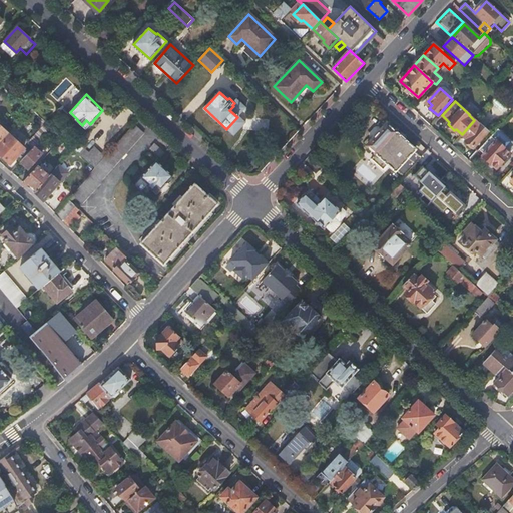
[(35,120),(48,133),(52,129),(39,116),(35,120)]
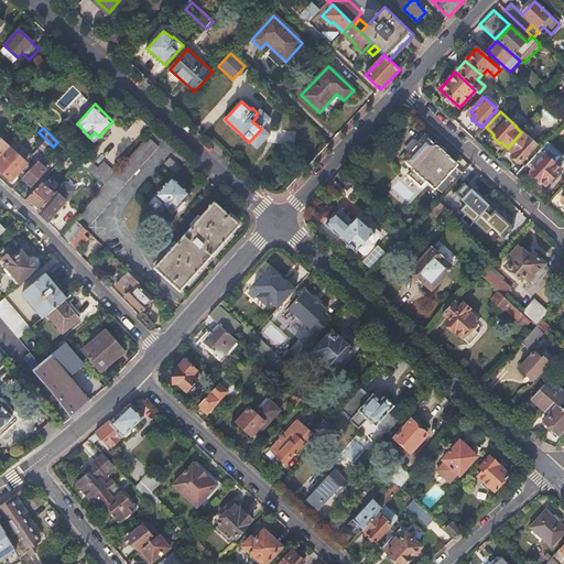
[(108,158),(125,143),(114,131),(98,147),(108,158)]
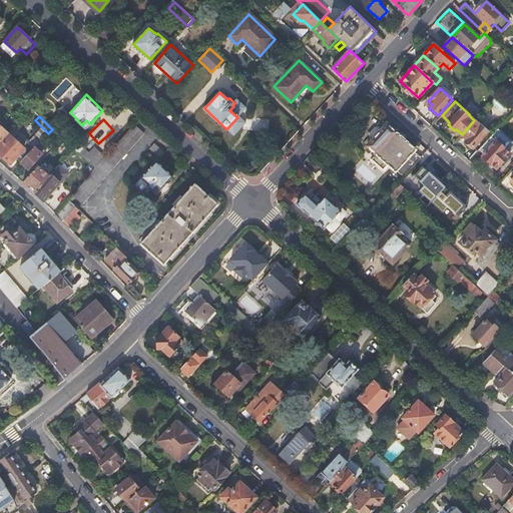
[(474,120),(462,134),(467,139),(466,141),(473,148),(488,131),(480,124),(480,125),(474,120)]
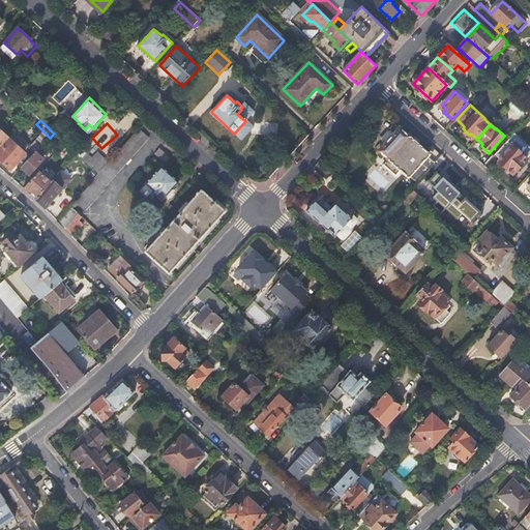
[(109,164),(98,175),(81,196),(91,205),(105,190),(104,189),(149,138),(139,128),(109,164)]
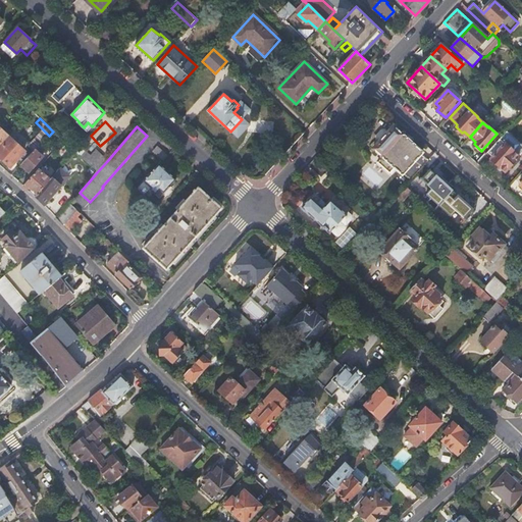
[(394,126),(373,149),(383,158),(395,168),(403,175),(404,174),(411,180),(427,163),(429,160),(422,154),(423,153),(394,126)]
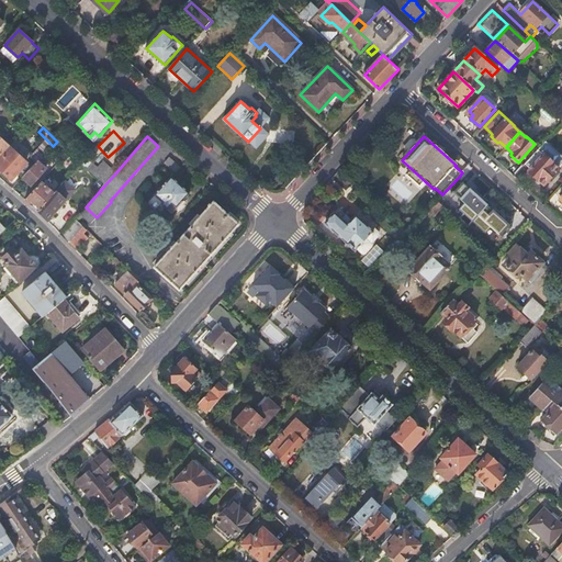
[(0,137),(0,155),(9,146),(0,137)]
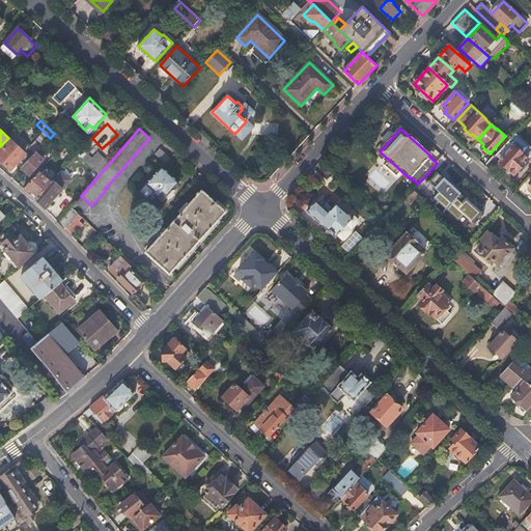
[(496,155),(502,160),(500,162),(513,175),(530,156),(530,152),(529,150),(530,147),(515,134),(496,155)]
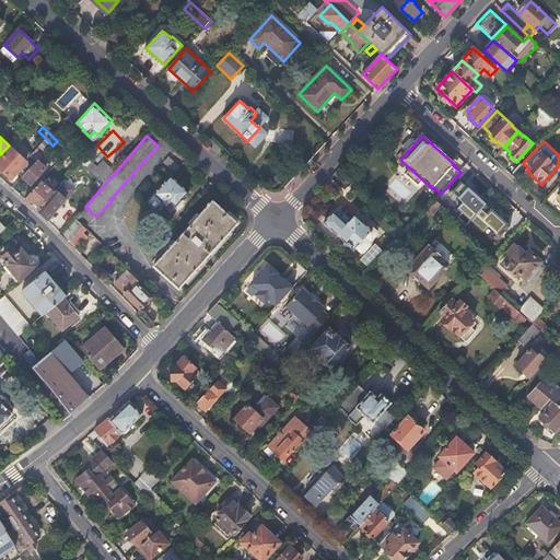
[(3,155),(20,171),(27,163),(11,147),(11,149),(3,155)]
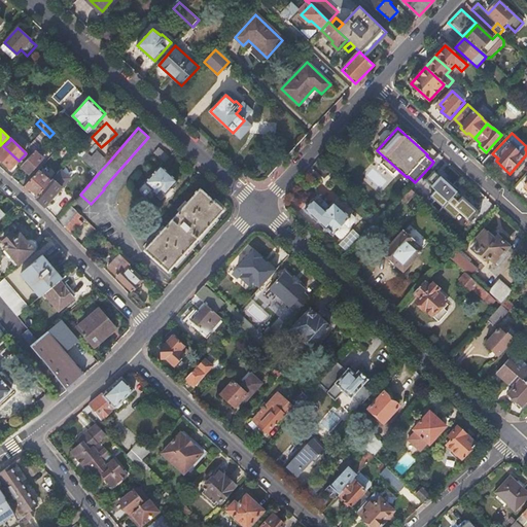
[(59,138),(50,146),(57,152),(65,143),(59,138)]
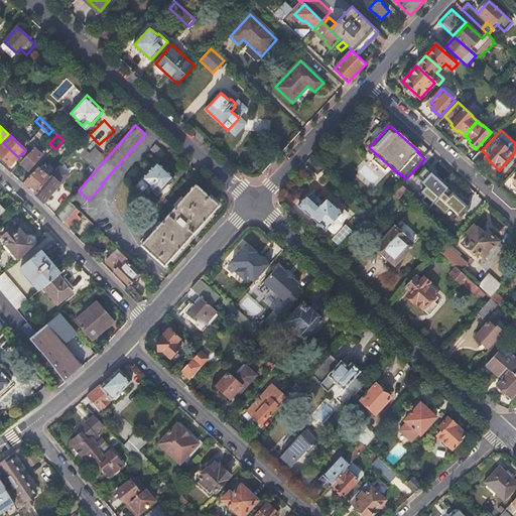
[(161,140),(152,149),(161,158),(170,148),(161,140)]
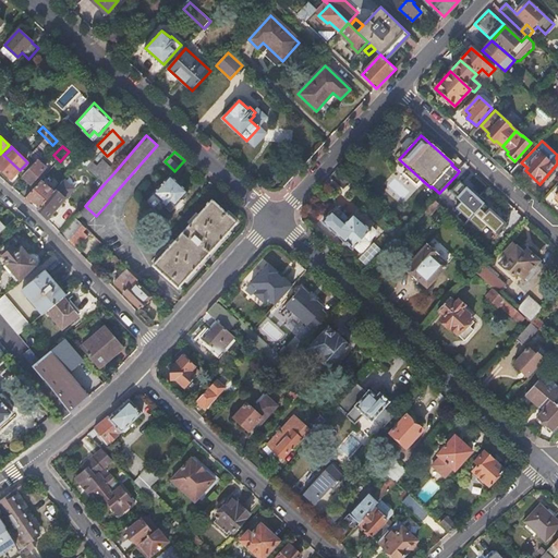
[(0,158),(0,167),(12,179),(17,172),(20,170),(3,155),(0,158)]
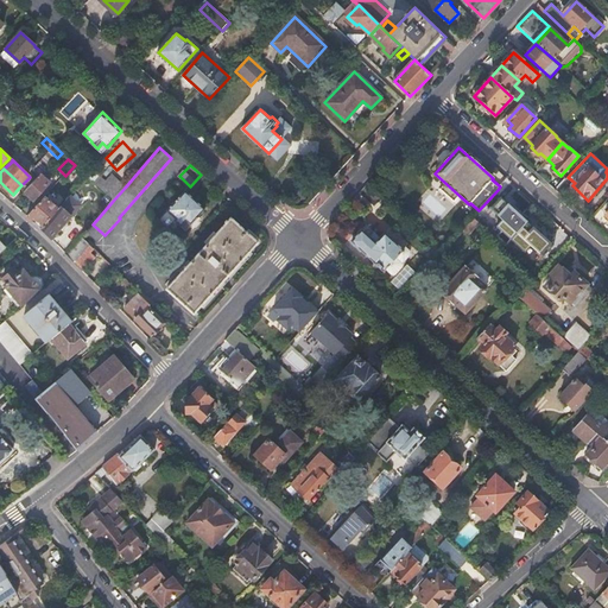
[(45,170),(26,190),(24,191),(35,201),(55,179),(45,170)]
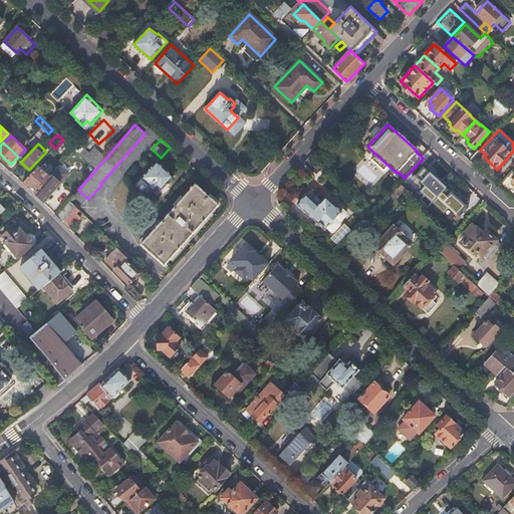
[(78,154),(95,170),(105,159),(95,149),(89,154),(84,149),(78,154)]
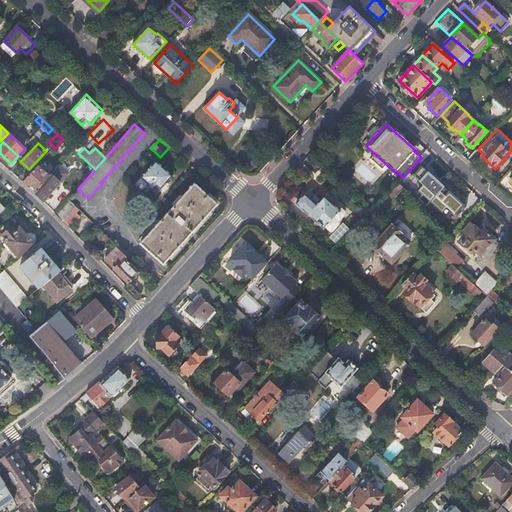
[(421,157),(419,160),(424,165),(433,155),(427,150),(421,157)]
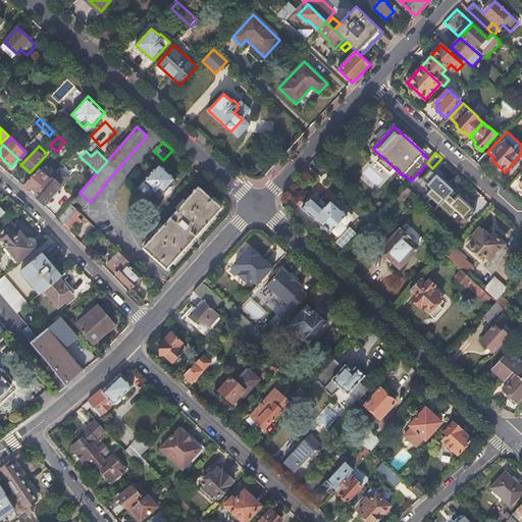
[(378,163),(389,174),(395,168),(383,158),(378,163)]
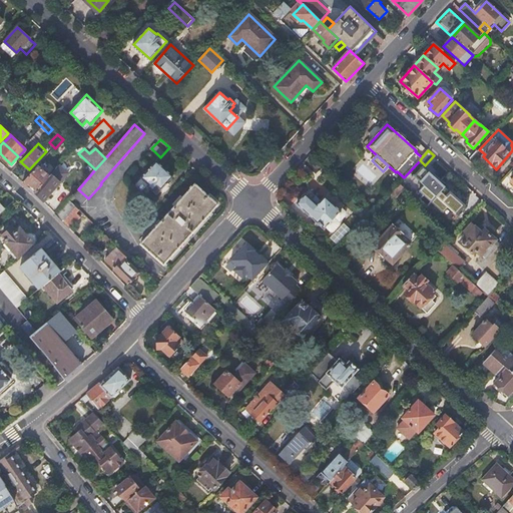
[(304,163),(316,174),(323,167),(311,156),(304,163)]
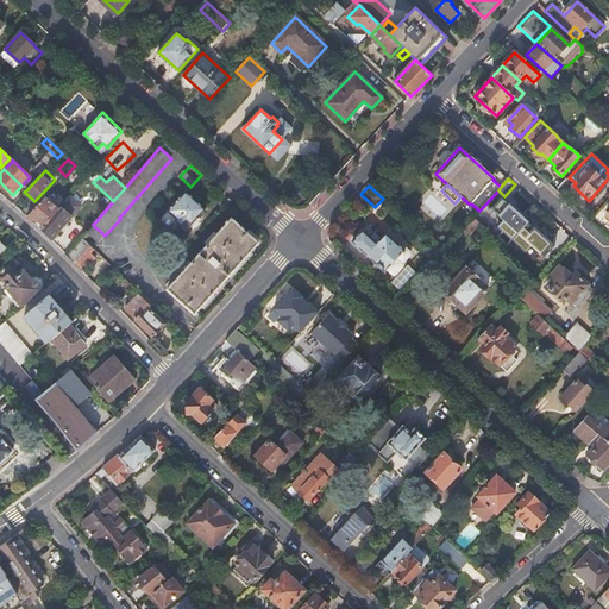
[(498,190),(479,211),(487,217),(504,196),(498,190)]
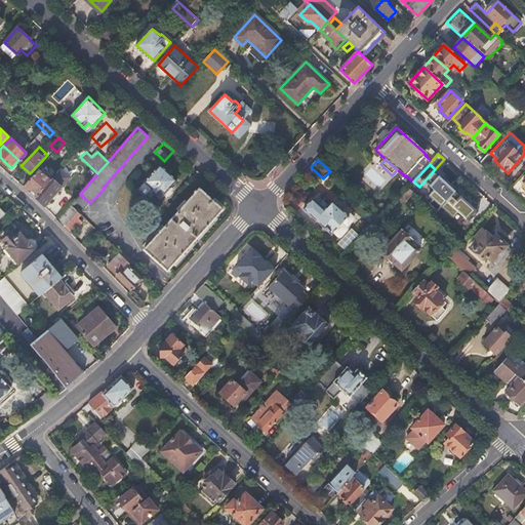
[(161,165),(146,182),(153,189),(152,190),(157,195),(161,190),(165,194),(177,180),(161,165)]
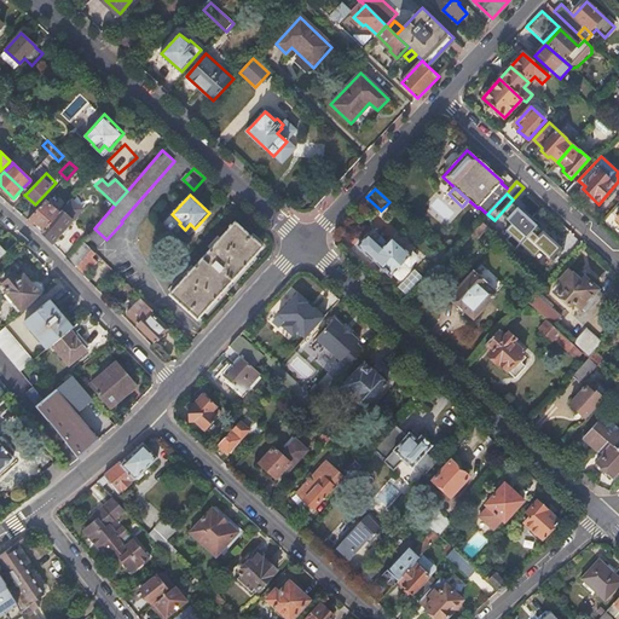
[(46,200),(27,220),(42,233),(61,213),(46,200)]
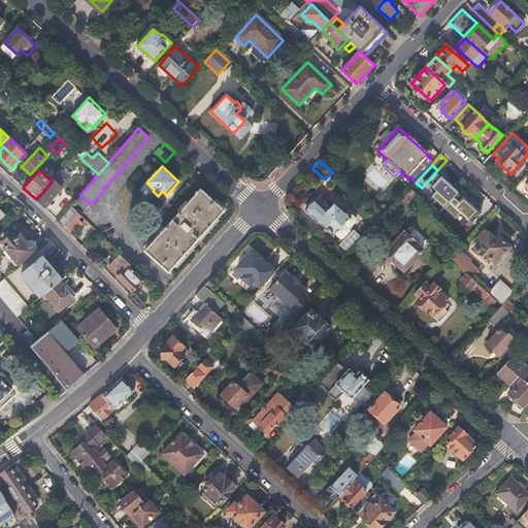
[(52,182),(36,199),(44,208),(70,179),(61,171),(52,182)]
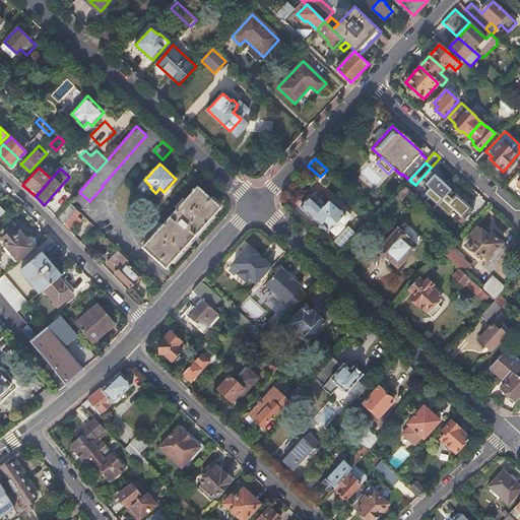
[(409,180),(396,194),(401,199),(415,185),(409,180)]
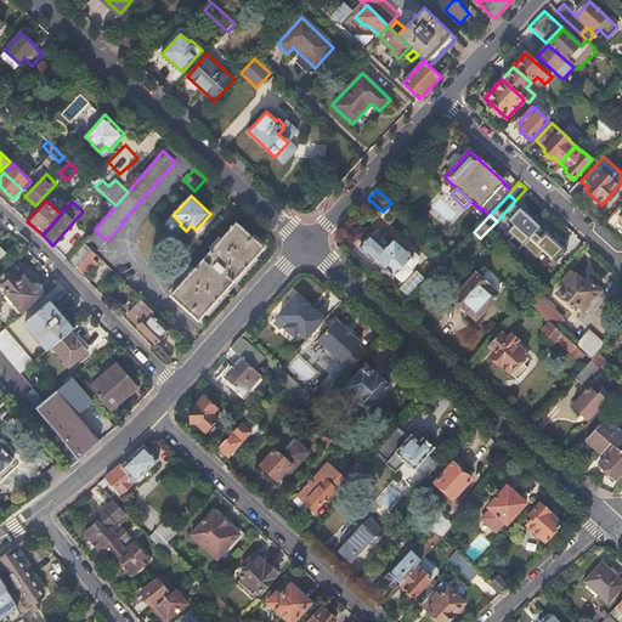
[(237,222),(171,294),(197,317),(233,278),(263,246),(237,222)]
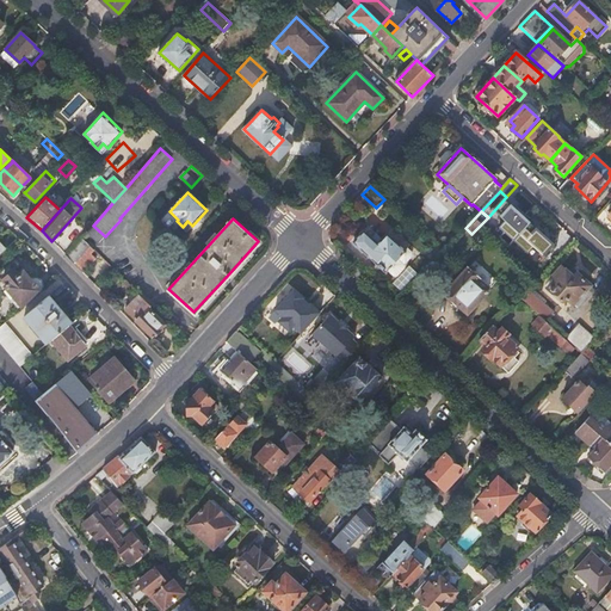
[(401,246),(388,234),(382,239),(369,227),(365,232),(364,230),(353,241),(355,242),(353,244),(362,252),(363,250),(387,272),(387,271),(406,251),(401,246)]
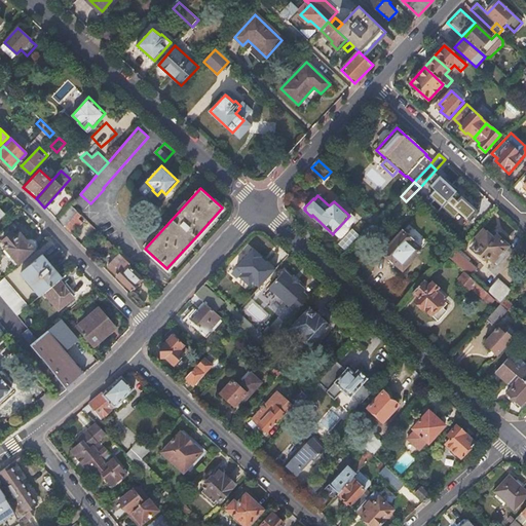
[(58,220),(71,234),(81,222),(78,218),(81,215),(71,204),(58,220)]
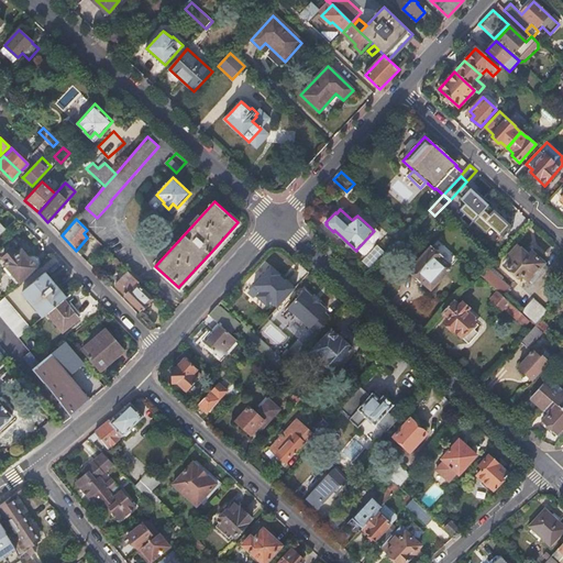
[(372,224),(370,227),(374,231),(356,250),(363,255),(379,238),(379,231),(372,224)]
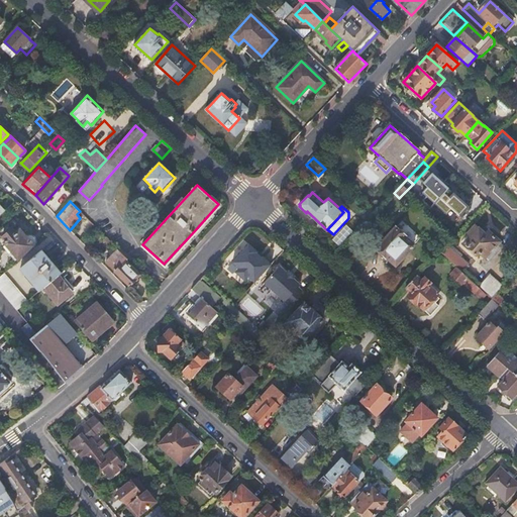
[(396,227),(378,247),(397,265),(415,244),(396,227)]
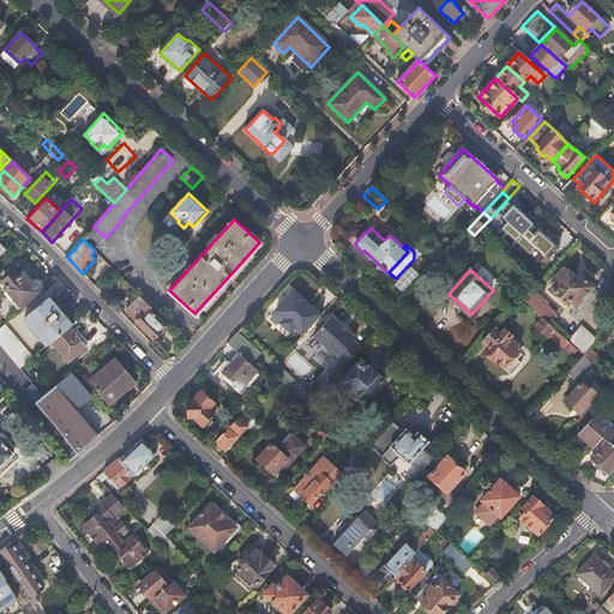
[(575,305),(593,287),(579,275),(579,276),(575,271),(571,275),(565,270),(557,278),(559,281),(551,290),(565,304),(569,300),(575,305)]
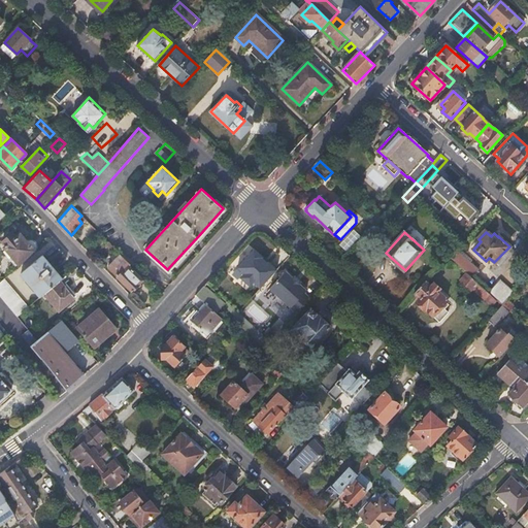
[(18,263),(33,250),(34,249),(34,246),(35,244),(34,243),(33,241),(31,240),(30,240),(28,240),(25,241),(20,235),(15,238),(11,233),(2,240),(5,245),(3,246),(18,263)]
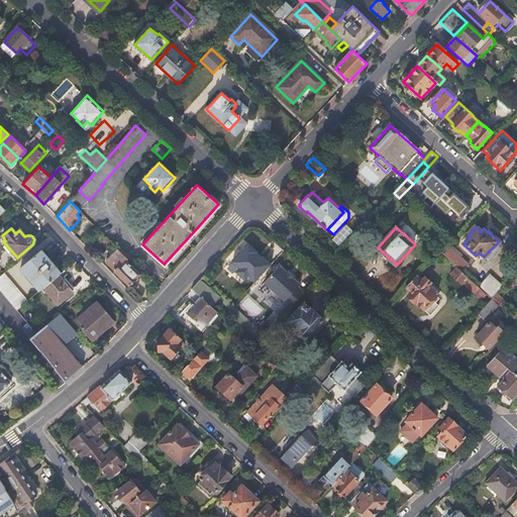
[(257,251),(249,244),(233,262),(239,268),(237,270),(238,274),(243,279),(247,279),(249,277),(255,283),(272,265),(264,256),(263,257),(257,252),(257,251)]
